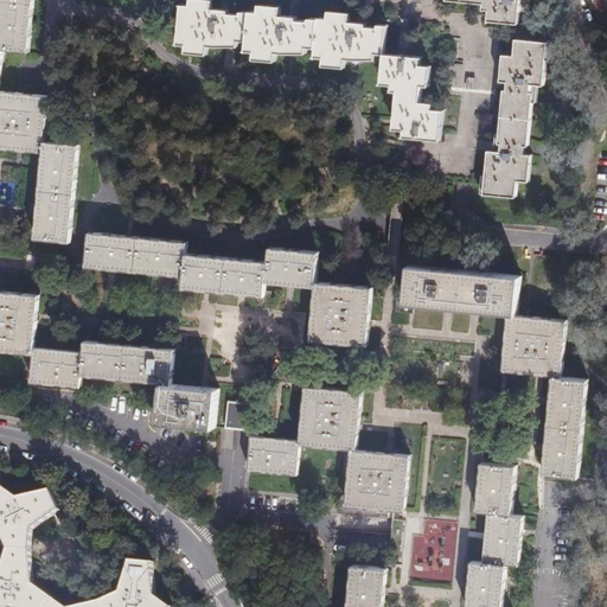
[(0,0),(0,51),(27,53),(32,0),(0,0)]
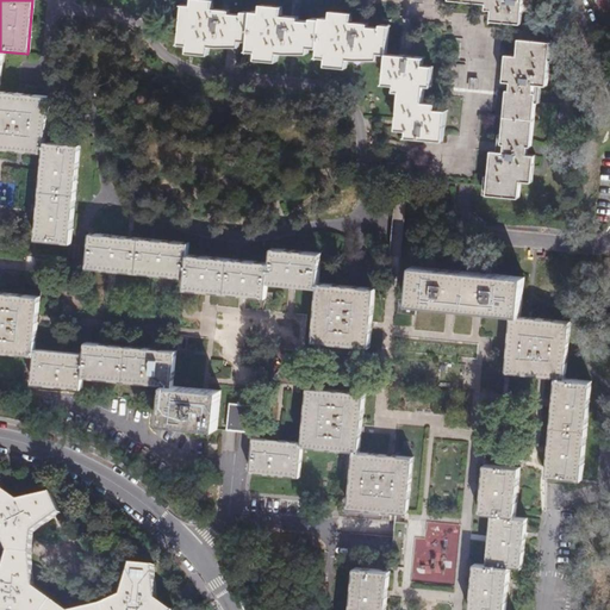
[(242,41),(249,42),(253,10),(244,10),(244,14),(230,13),(230,11),(225,10),(221,10),(215,10),(216,2),(191,0),(190,7),(181,6),(178,47),(187,47),(186,57),(209,60),(210,47),(241,49),(242,41)]
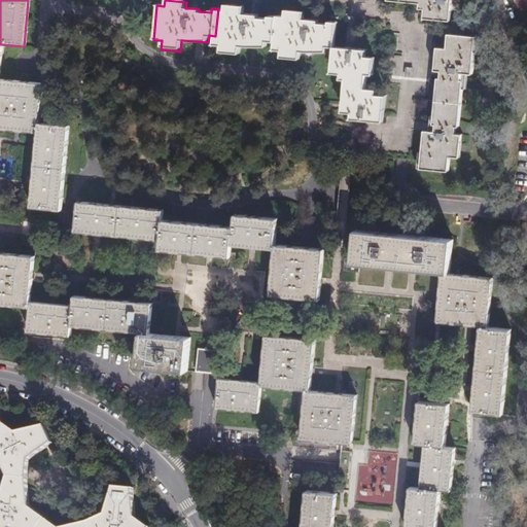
[(398,0),(418,1),(417,7),(423,8),(422,19),(448,21),(449,0),(398,0)]
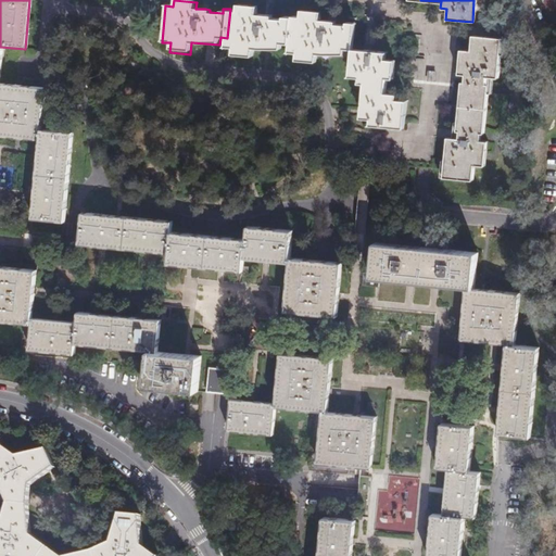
[(539,0),(547,16),(554,10),(547,0),(539,0)]
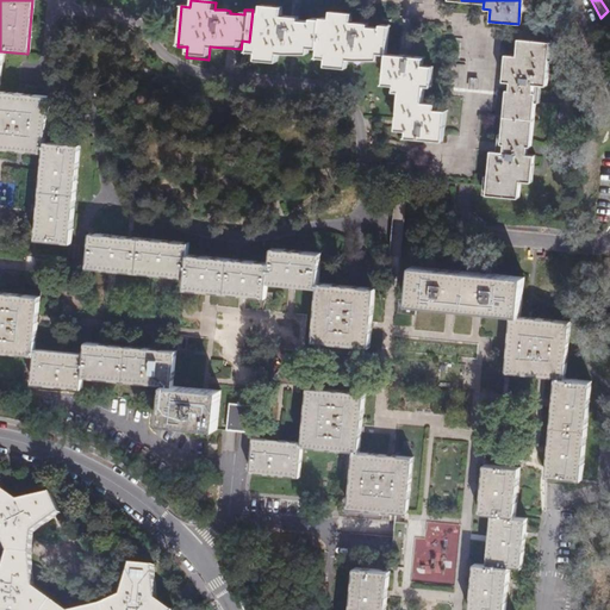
[(260,11),(253,10),(249,42),(249,48),(256,49),(255,61),(280,63),(280,51),(310,55),(311,48),(319,49),(323,17),(315,17),(313,19),(304,18),(304,14),(296,13),(291,13),(286,13),(287,6),(261,5),(260,11)]
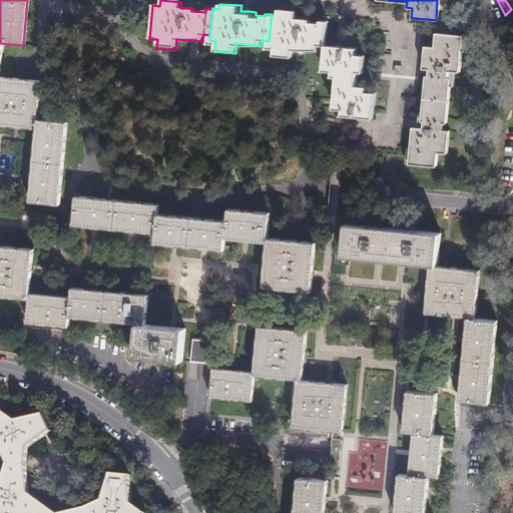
[(274,14),(272,14),(269,41),(268,51),(275,52),(274,58),(293,60),(293,53),(319,55),(320,47),(325,47),(327,20),(320,20),(320,22),(314,22),(314,18),(307,17),(305,17),(301,17),(301,11),(274,9),(274,14)]
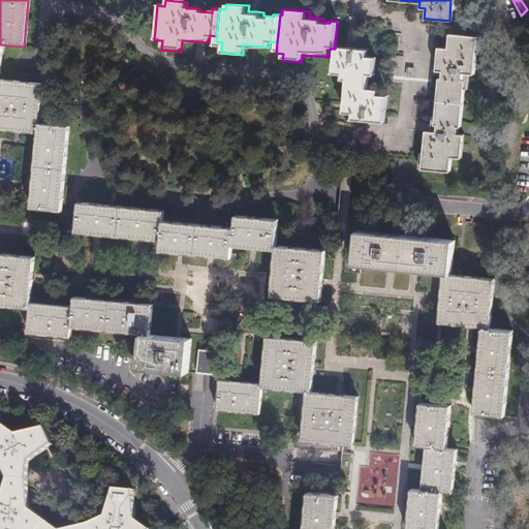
[(474,33),(448,31),(447,43),(436,42),(434,68),(439,68),(439,72),(439,75),(434,75),(430,122),(435,123),(435,125),(435,128),(423,128),(419,166),(448,168),(449,155),(462,156),(465,129),(455,128),(456,123),(460,123),(464,78),(459,78),(460,65),(472,66),(474,33)]
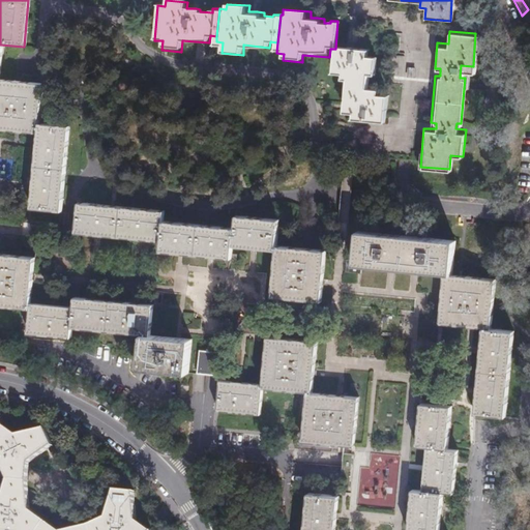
[(369,52),(335,49),(333,72),(342,72),(342,79),(348,80),(345,114),(353,115),(353,121),(361,122),(384,123),(384,115),(387,99),(378,98),(379,90),(367,89),(367,80),(376,80),(378,58),(369,57),(369,52)]
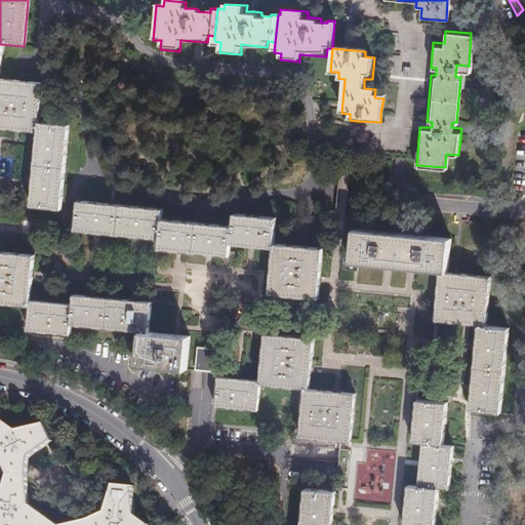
[(0,128),(34,132),(35,120),(39,79),(0,75),(0,128)]
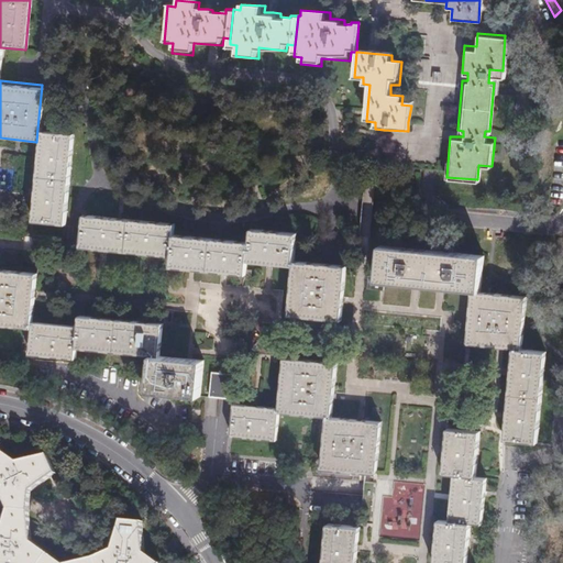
[(36,142),(29,218),(64,221),(73,132),(37,129),(36,142)]
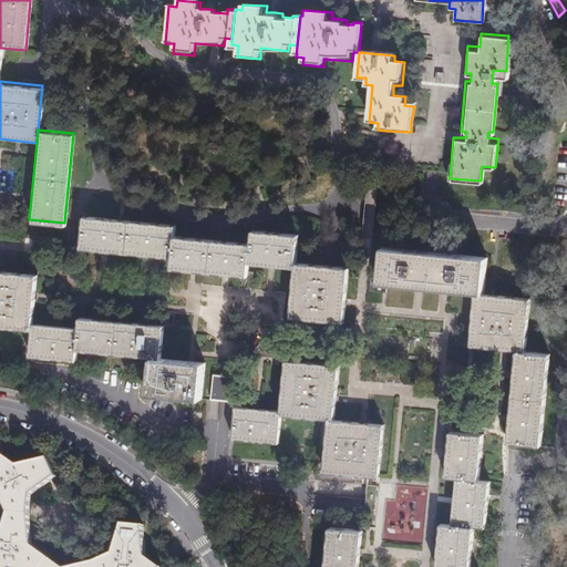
[(173,225),(80,216),(78,248),(169,256),(172,230),(173,225)]
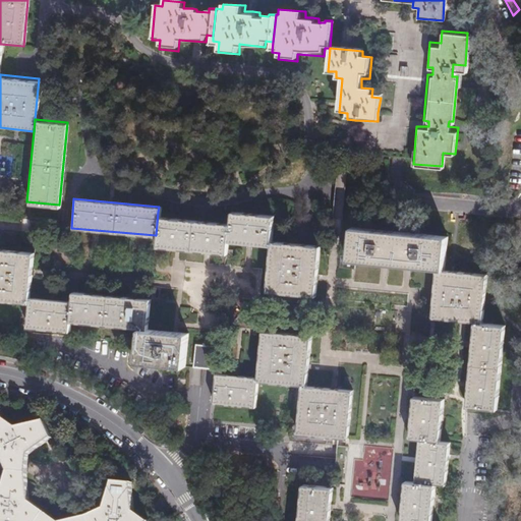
[(156,235),(155,248),(227,255),(228,241),(231,218),(158,212),(156,235)]
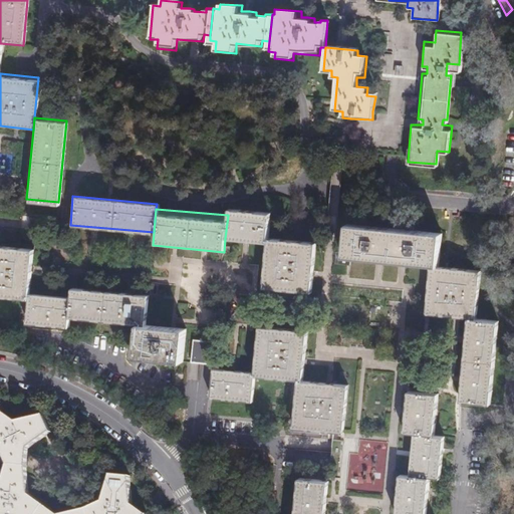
[(269,214),(228,211),(228,215),(225,238),(266,241),(267,238),(269,214)]
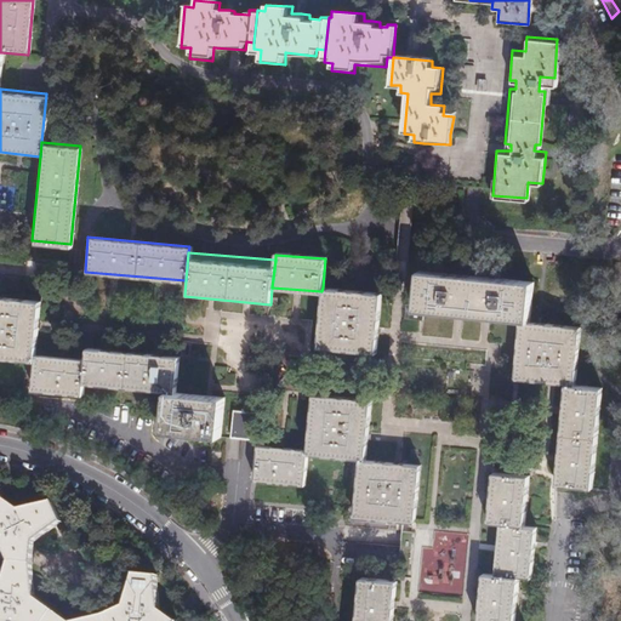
[(539,278),(417,268),(414,309),(517,318),(535,319),(539,278)]
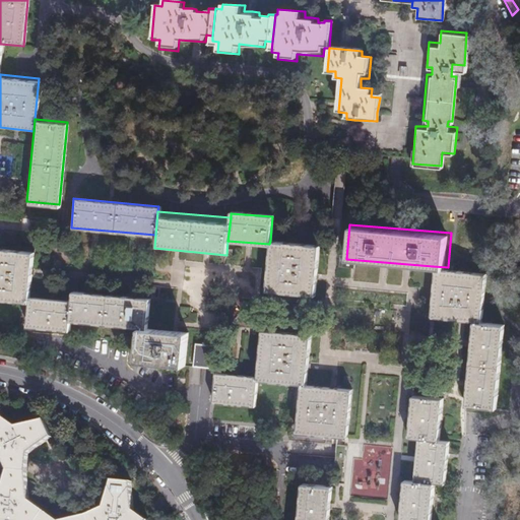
[(269,244),(265,290),(315,296),(319,245),(270,241),(269,244)]
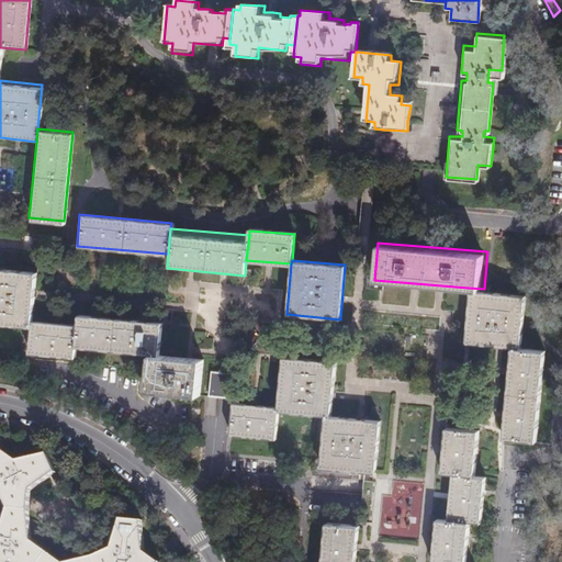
[(34,273),(0,270),(0,325),(29,328),(30,321),(34,273)]
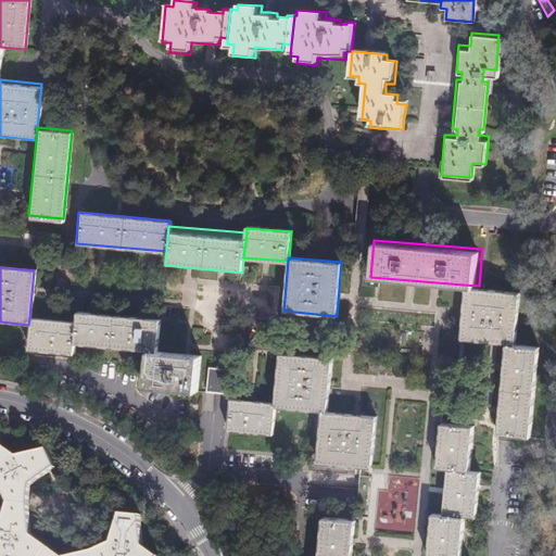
[(463,285),(458,337),(503,340),(514,341),(517,289),(479,286),(463,285)]
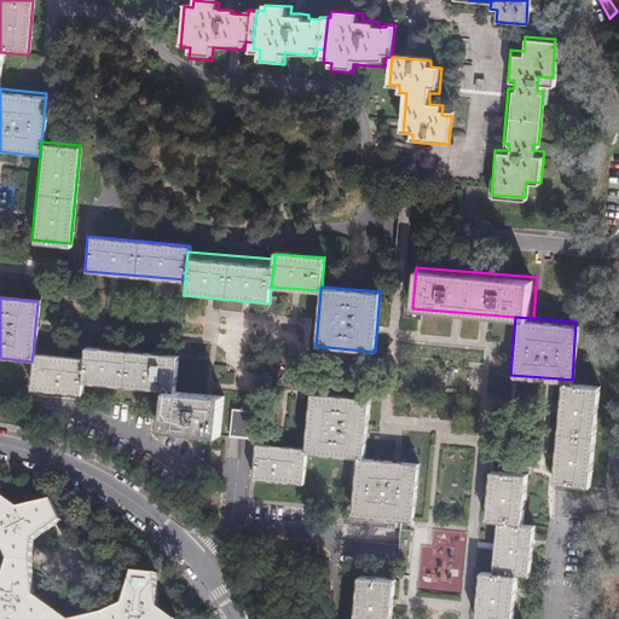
[(178,354),(87,345),(86,358),(84,382),(165,389),(165,386),(175,387),(178,354)]
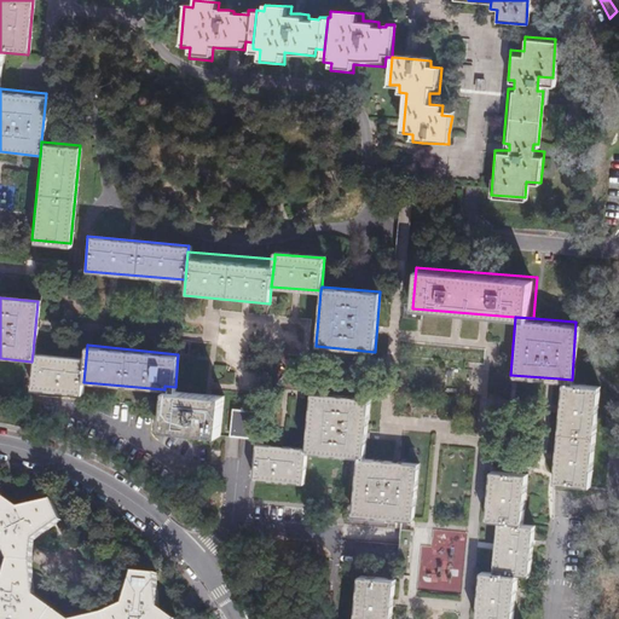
[(86,358),(33,353),(32,362),(29,391),(82,395),(84,382),(86,358)]
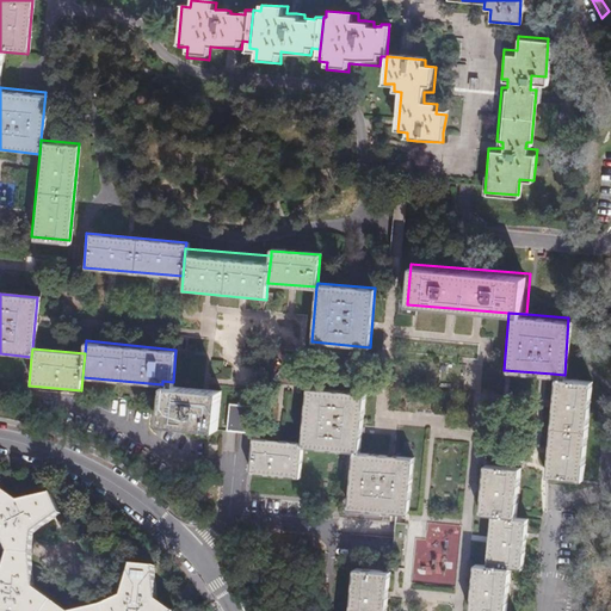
[(553,374),(544,476),(582,479),(590,377),(565,375),(553,374)]
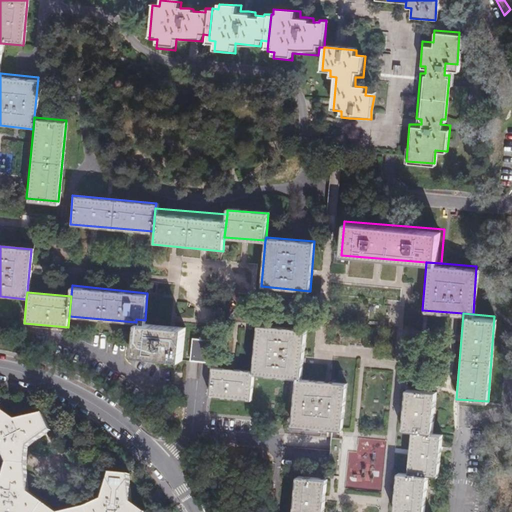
[(145,320),(136,319),(136,322),(133,354),(183,359),(186,324),(145,320)]
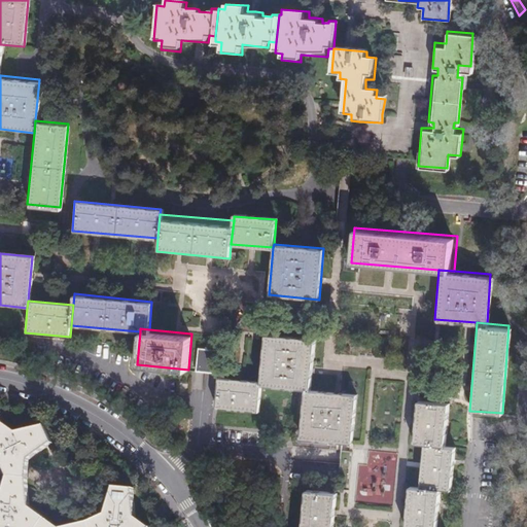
[(315,339),(265,334),(259,384),(304,388),(310,389),(315,339)]
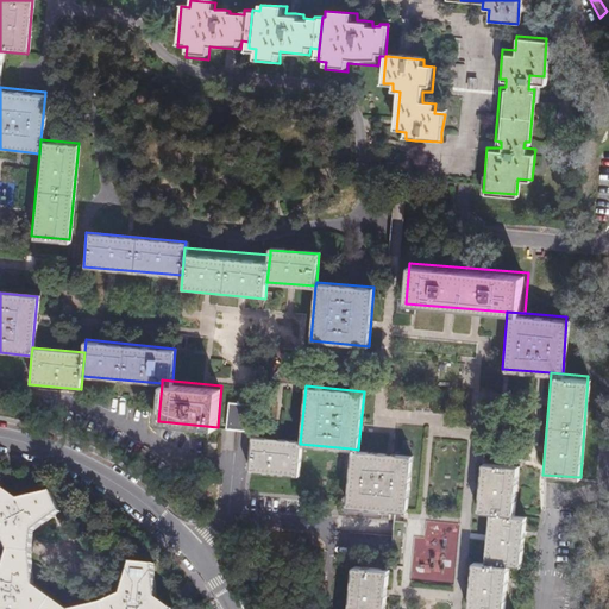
[(249,406),(224,403),(221,427),(246,429),(249,406)]
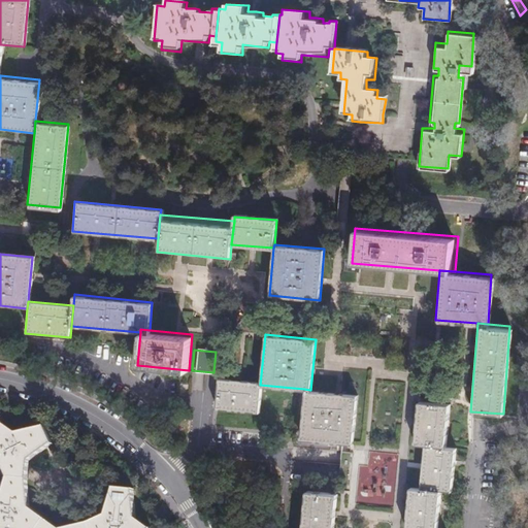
[(260,385),(217,381),(213,410),(257,415),(260,385)]
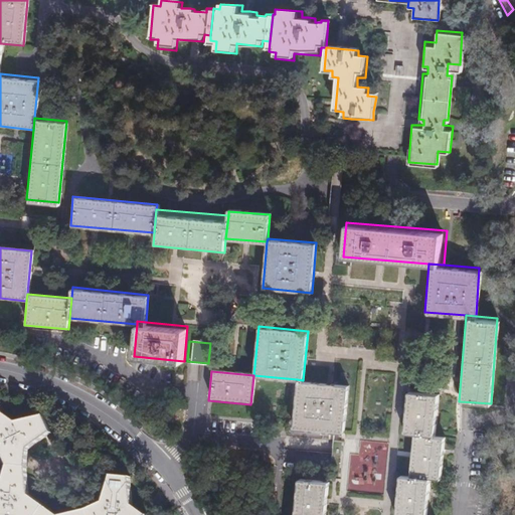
[(303,380),(297,379),(292,430),(344,435),(349,384),(303,380)]
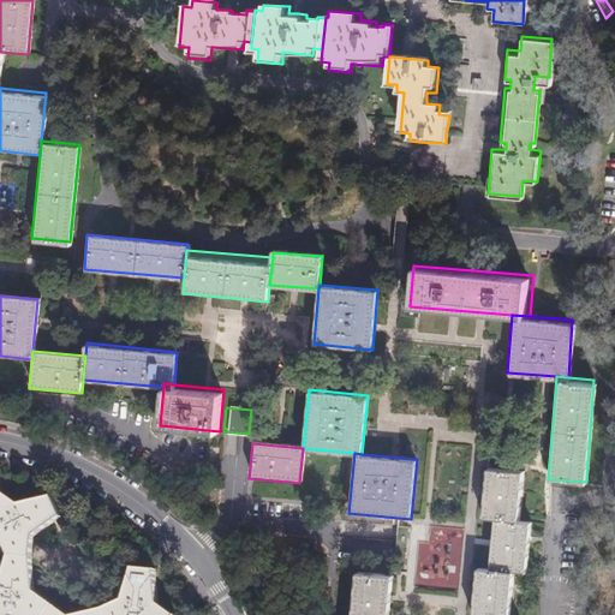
[(519,467),(484,464),(479,515),(493,517),(513,519),(519,467)]
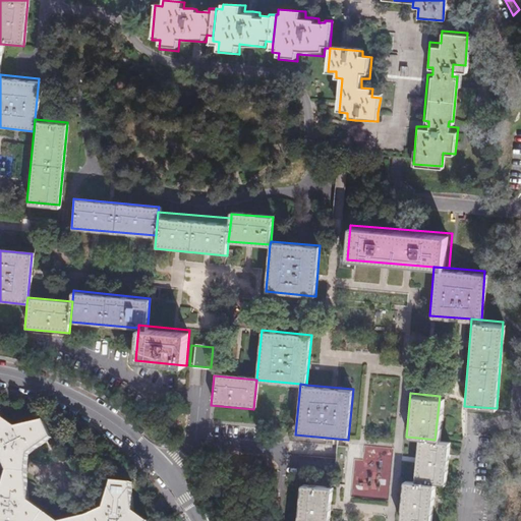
[(146,520),(147,520),(132,509),(131,481),(110,479),(103,508),(84,515),(61,520),(55,520),(27,500),(24,470),(26,453),(50,437),(41,418),(12,424),(0,414),(0,456),(6,469),(0,487),(0,520),(146,520)]
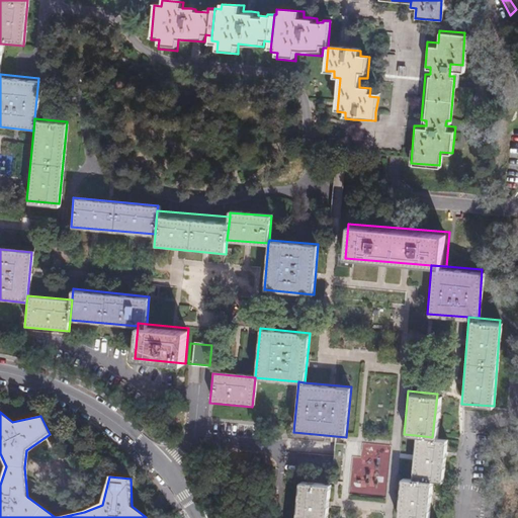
[(432,437),(415,435),(412,476),(435,478),(445,479),(449,439),(432,437)]
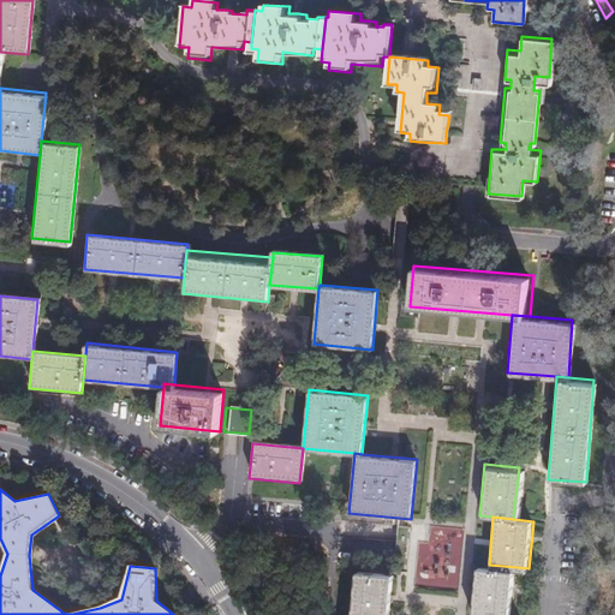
[(386,614),(390,567),(354,563),(350,614),(386,614)]
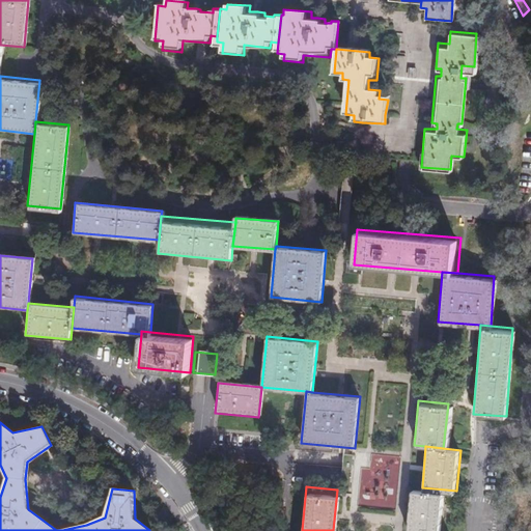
[(410,486),(404,530),(441,530),(446,490),(422,487),(410,486)]
